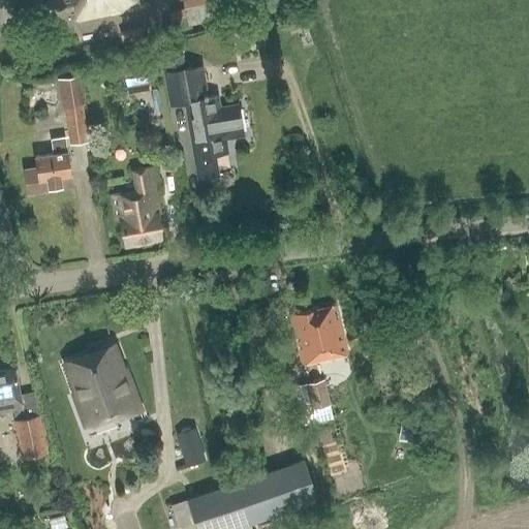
[(78,20),(137,7),(135,0),(38,0),(40,10),(73,3),(78,20)]
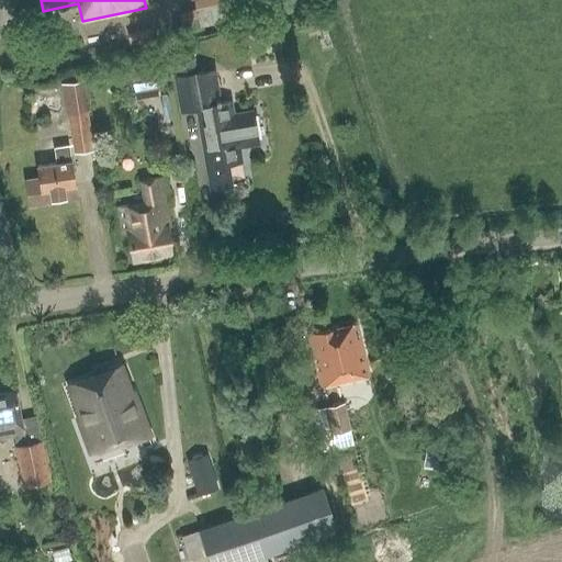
[(194,0),(200,27),(266,14),(262,0),(194,0)]
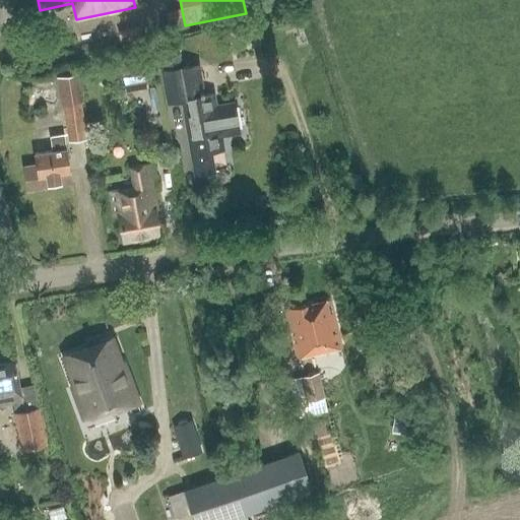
[(282,24),(284,29),(297,25),(295,20),(282,24)]
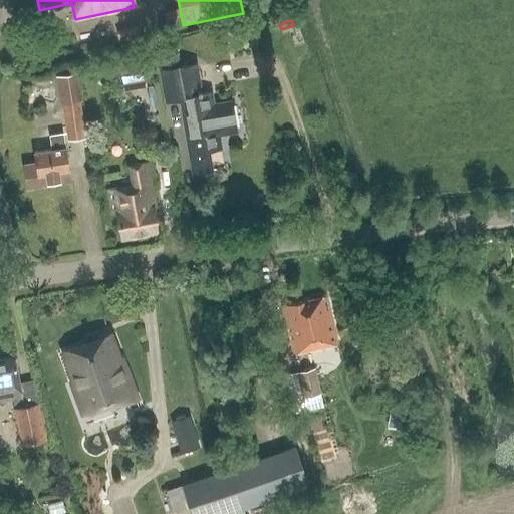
[(140,24),(116,31),(120,45),(144,38),(140,24)]
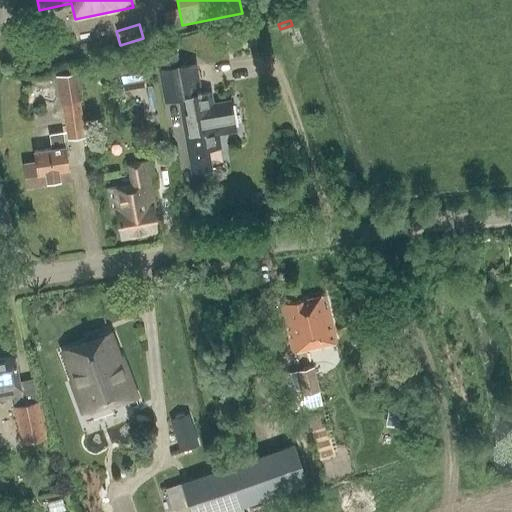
[(239,27),(245,45),(255,42),(249,24),(239,27)]
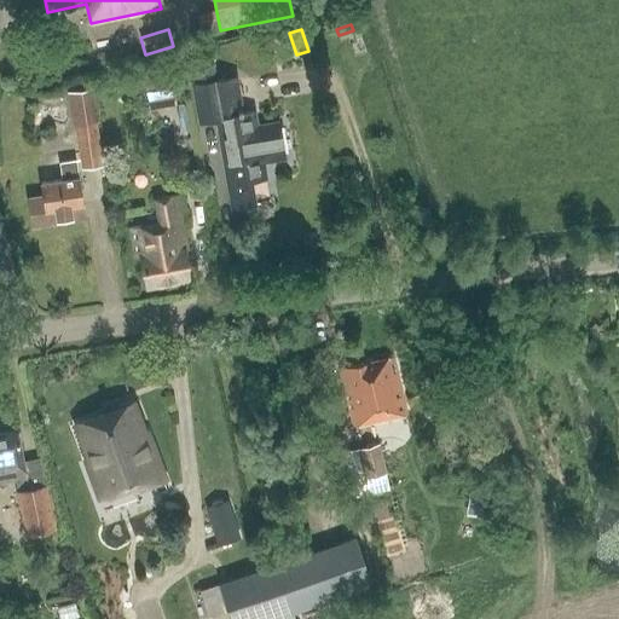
[(217,75),(212,47),(186,52),(191,80),(217,75)]
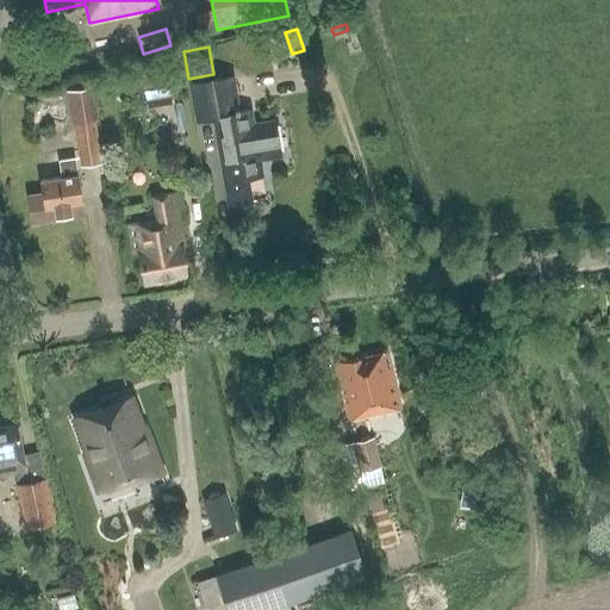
[(174,103),(167,63),(138,68),(147,107),(174,103)]
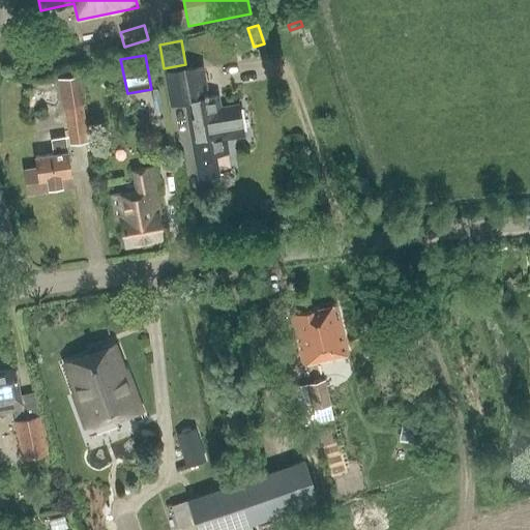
[(175,70),(166,72),(171,105),(181,102),(185,101),(190,127),(193,144),(199,178),(217,175),(213,154),(228,152),(225,138),(238,135),(234,109),(222,111),(219,95),(207,97),(202,66),(175,70)]
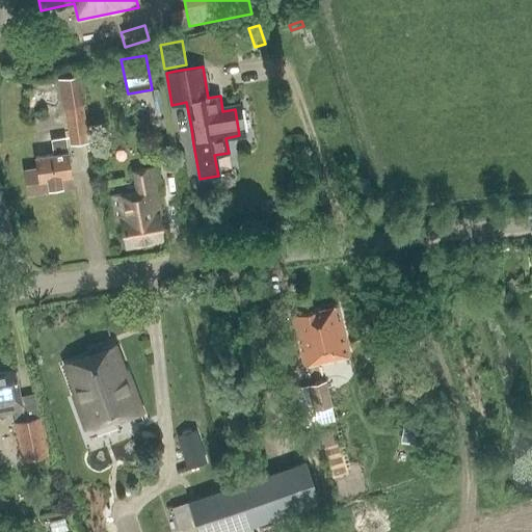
[(89,142),(82,104),(84,104),(79,75),(57,78),(62,107),(64,107),(72,145),(75,144),(76,153),(90,150),(89,142)]
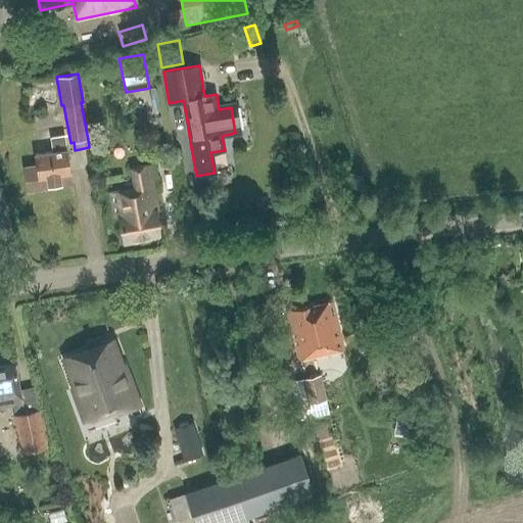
[(72,185),(66,150),(65,150),(63,136),(50,138),(52,152),(34,154),(36,165),(24,168),(27,191),(72,185)]
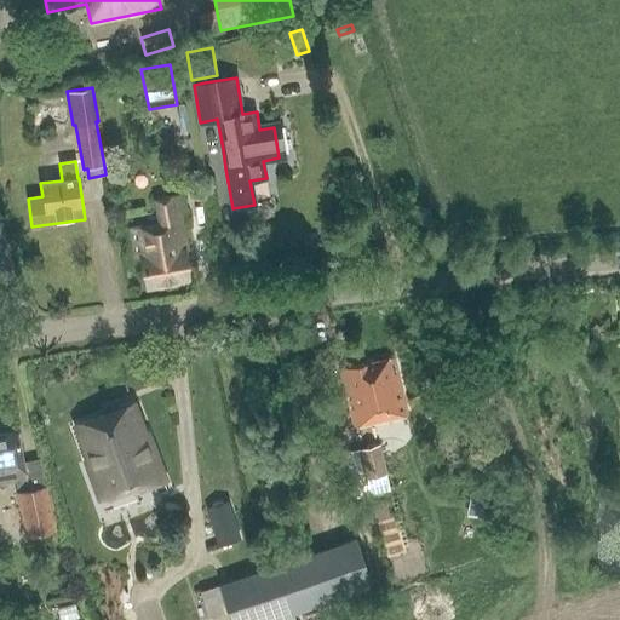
[(185,251),(181,220),(176,194),(151,197),(155,224),(130,229),(135,259),(141,258),(147,288),(188,280),(183,252),(185,251)]
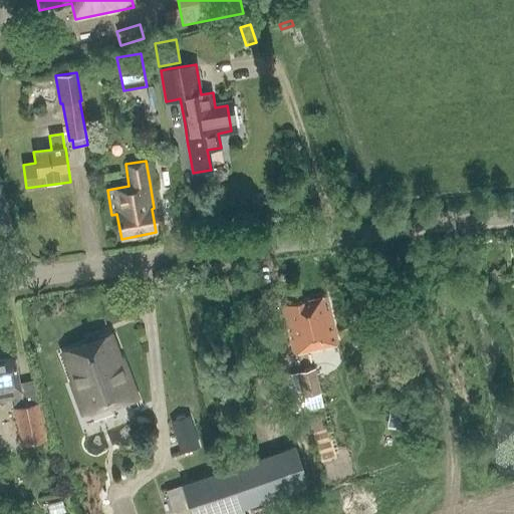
[(293,354),(337,344),(326,296),(281,306),(293,354)]
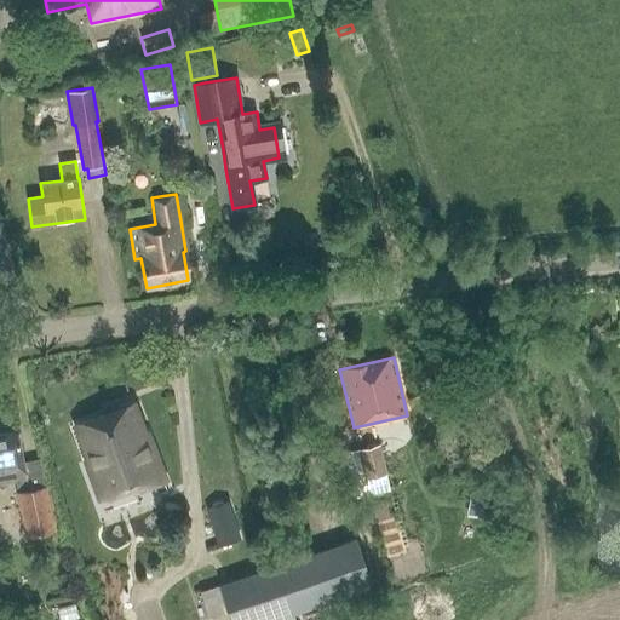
[(149,453),(133,411),(107,420),(104,414),(78,425),(93,468),(90,469),(99,494),(131,482),(135,491),(162,480),(151,452),(149,453)]
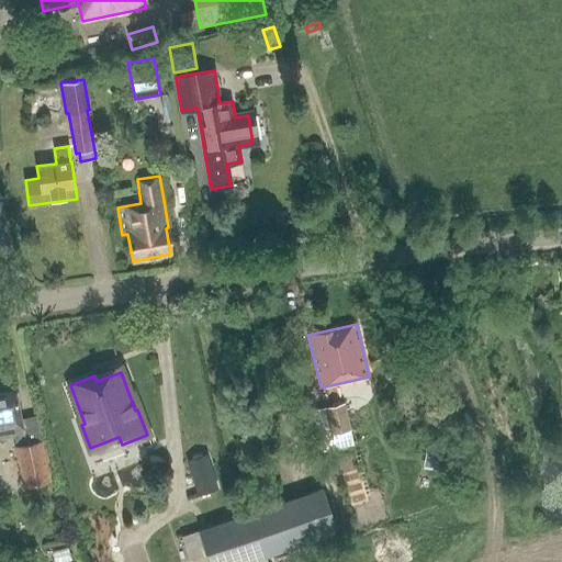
[(0,438),(23,434),(15,392),(0,394),(0,438)]
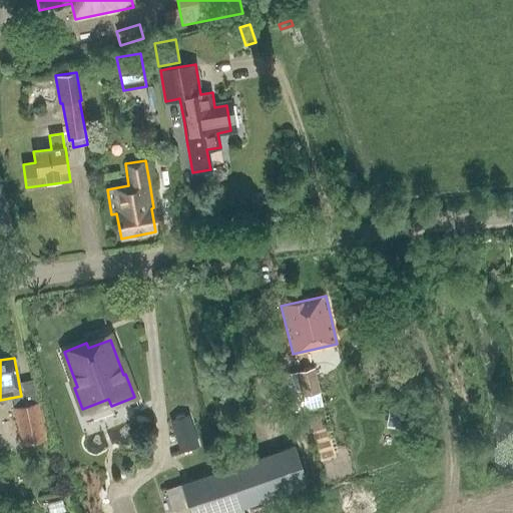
[(313,368),(297,372),(285,375),(296,415),(324,407),(313,368)]
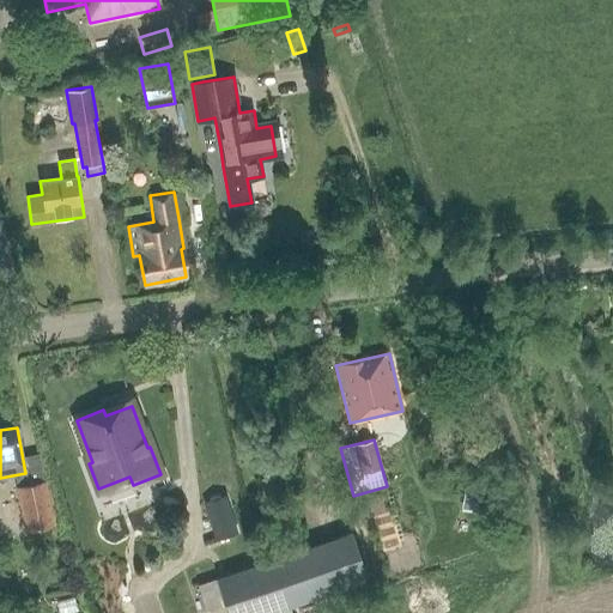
[(30,529),(50,526),(42,483),(22,486),(30,529)]
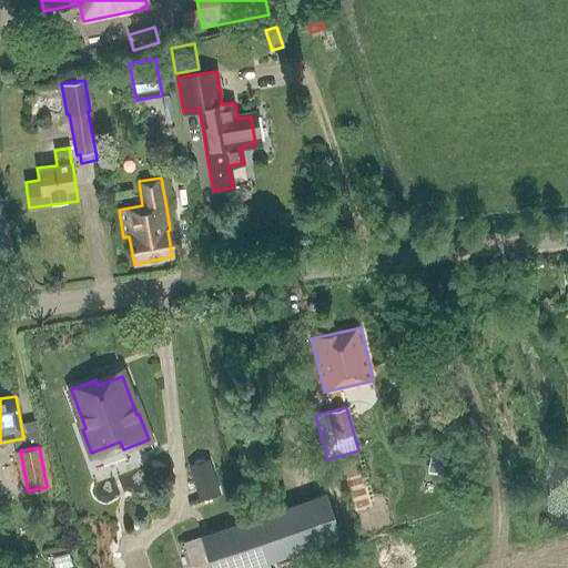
[(210,459),(191,466),(202,500),(221,494),(210,459)]
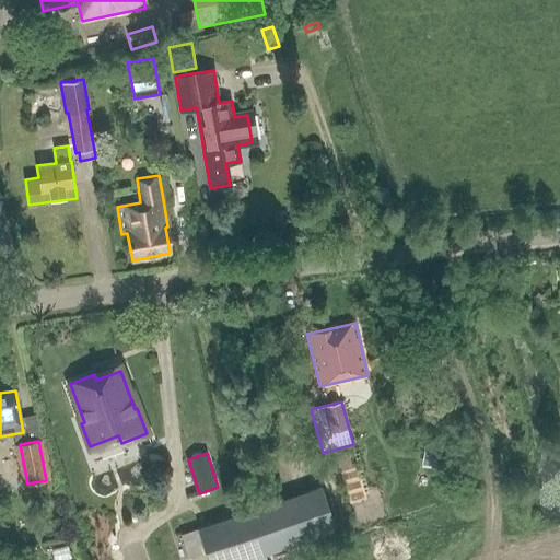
[(210,559),(240,559),(336,528),(322,487),(201,529),(210,559)]
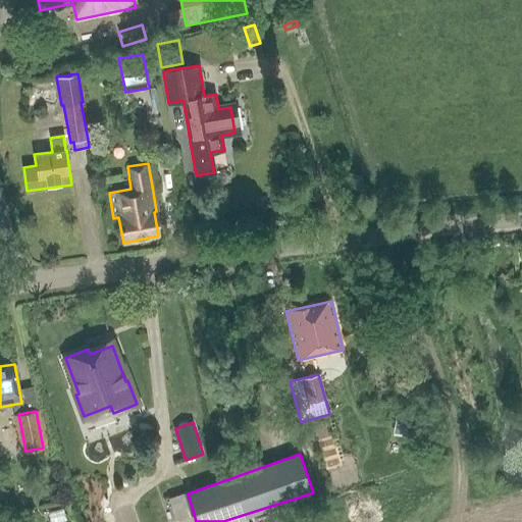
[(276,521),(275,512),(261,514),(261,521),(276,521)]
